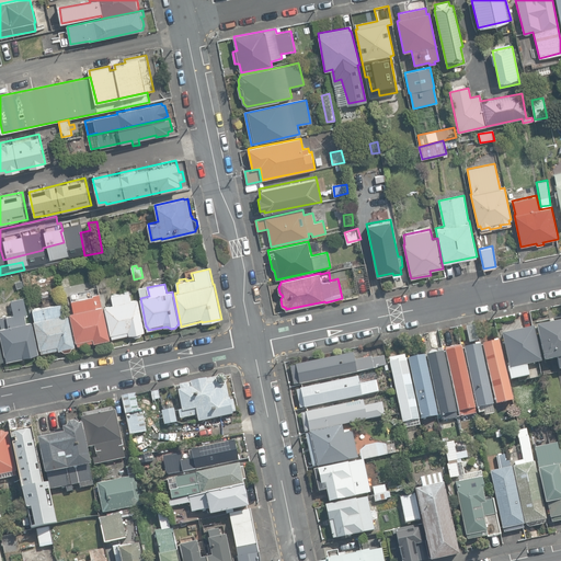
[(64,287),(66,300),(75,299),(72,286),(64,287)]
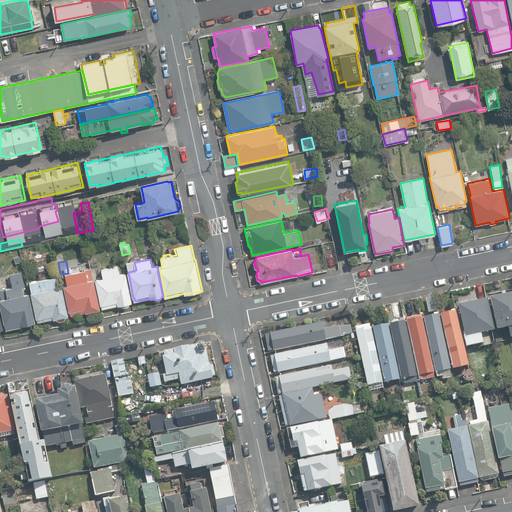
[(101,305),(102,308),(119,305),(122,307),(127,306),(129,303),(132,302),(125,272),(120,273),(118,266),(101,269),(102,277),(95,278),(101,305)]
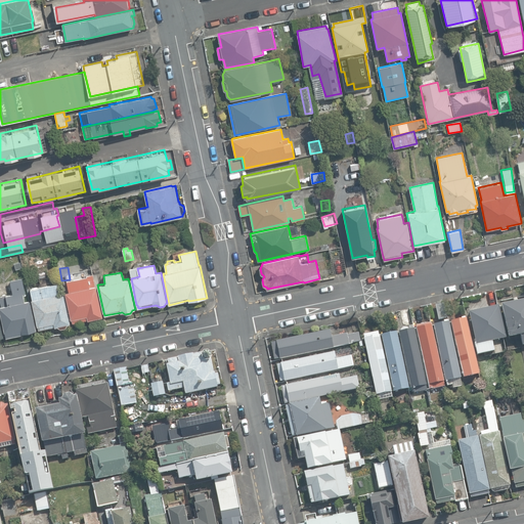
[(73,323),(102,317),(93,275),(88,276),(88,278),(66,282),(68,292),(66,292),(71,319),(72,319),(73,323)]
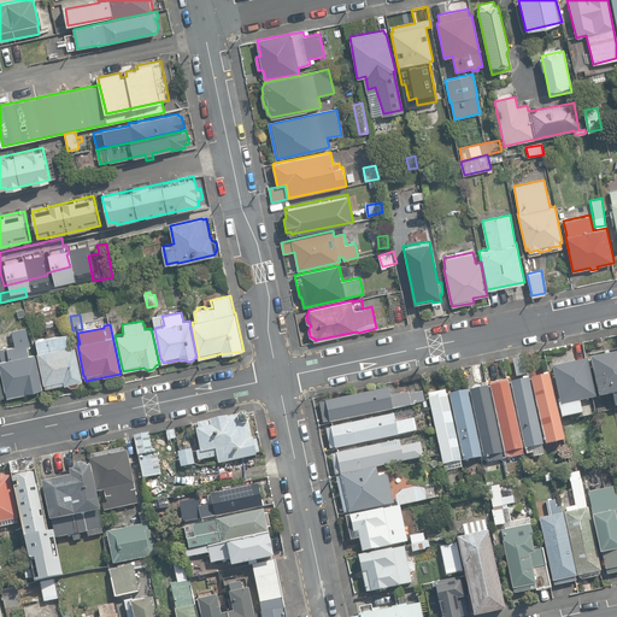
[(6,391),(7,397),(27,393),(42,389),(41,381),(36,353),(29,354),(28,345),(31,345),(28,327),(12,329),(16,346),(0,348),(0,350),(3,360),(0,360),(0,362),(4,381),(6,391)]
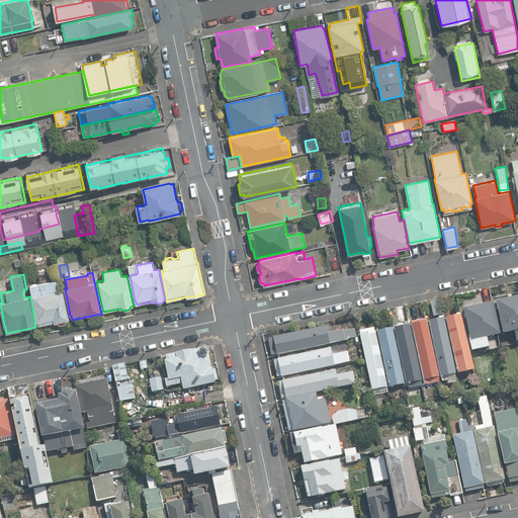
[(59,290),(57,279),(30,285),(32,295),(31,295),(37,326),(57,322),(60,325),(65,324),(67,320),(69,320),(63,289),(59,290)]
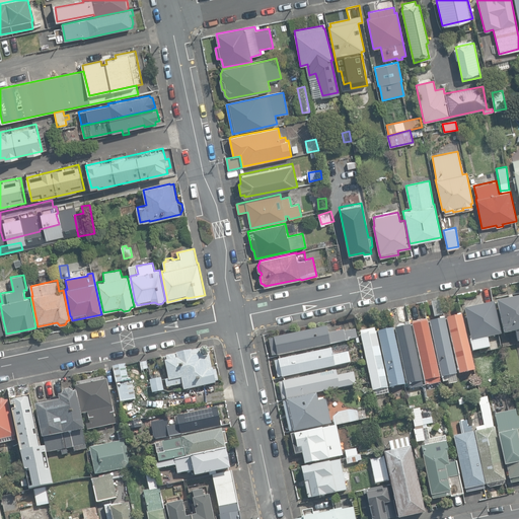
[(515,331),(517,342),(518,342),(518,296),(497,301),(501,320),(502,325),(502,328),(503,334),(515,331)]
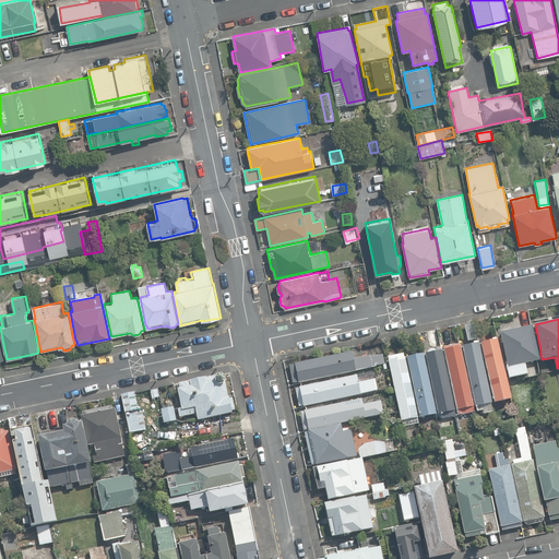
[(464,325),(467,341),(477,340),(474,323),(464,325)]
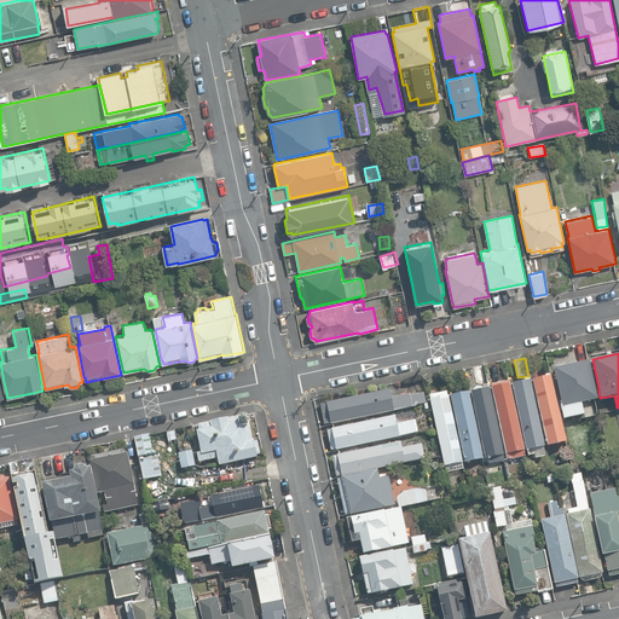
[(560,400),(563,418),(583,414),(580,403),(597,399),(594,382),(589,360),(576,363),(576,360),(567,363),(568,365),(555,368),(557,382),(559,389),(561,399),(560,400)]
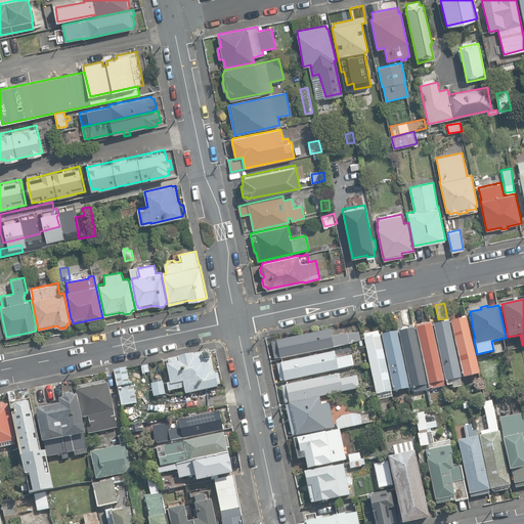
[(451,323),(464,378),(479,374),(468,323),(467,317),(451,321),(451,323)]
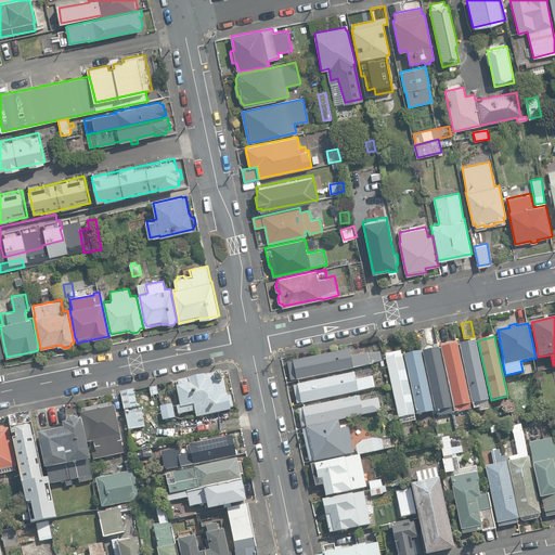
[(478,408),(479,411),(489,409),(476,343),(475,340),(465,343),(459,344),(470,403),(473,403),(474,409),(478,408)]
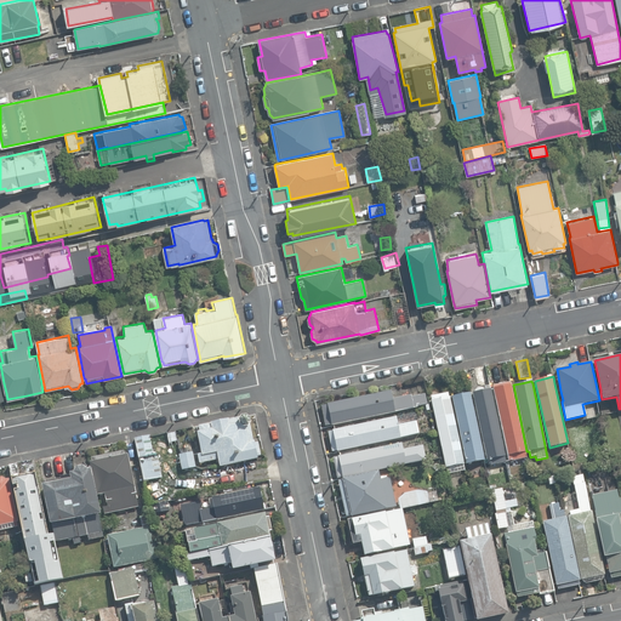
[(494,388),(510,461),(527,457),(525,453),(527,451),(512,383),(511,383),(511,382),(502,383),(494,386),(494,388)]
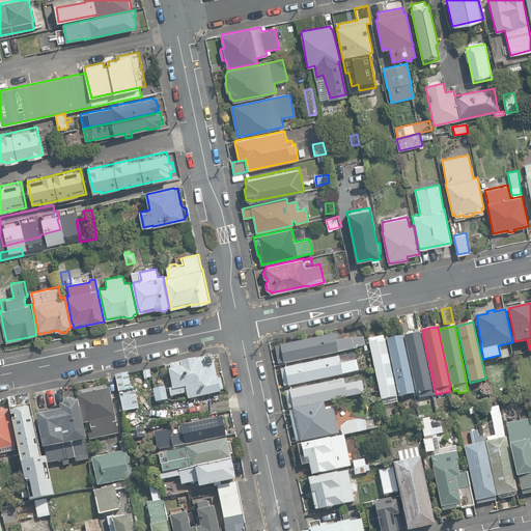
[(419,393),(420,399),(424,398),(424,396),(432,395),(418,329),(414,330),(414,332),(412,331),(410,331),(409,331),(407,333),(406,335),(404,336),(416,393),(419,393)]
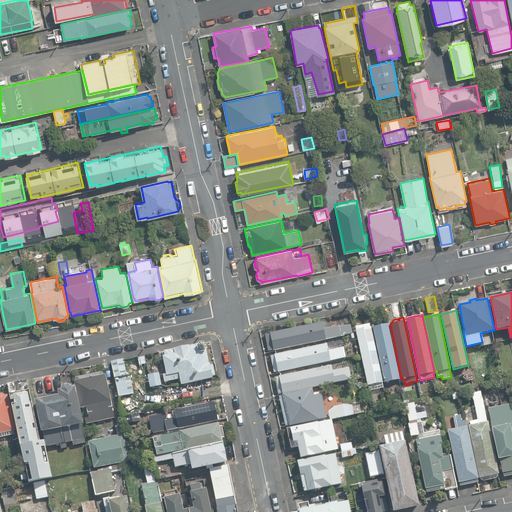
[(373,327),(385,382),(400,379),(388,324),(387,324),(386,321),(382,321),(383,325),(373,327)]
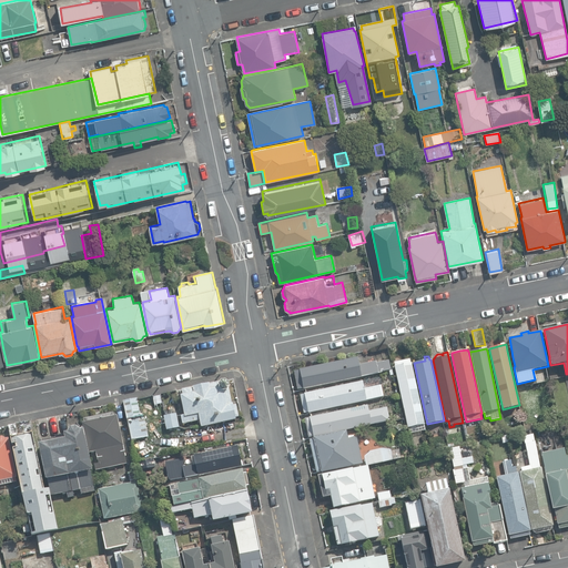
[(294,372),(297,389),(362,377),(362,376),(391,371),(389,361),(376,363),(376,361),(358,364),(357,358),(294,372)]
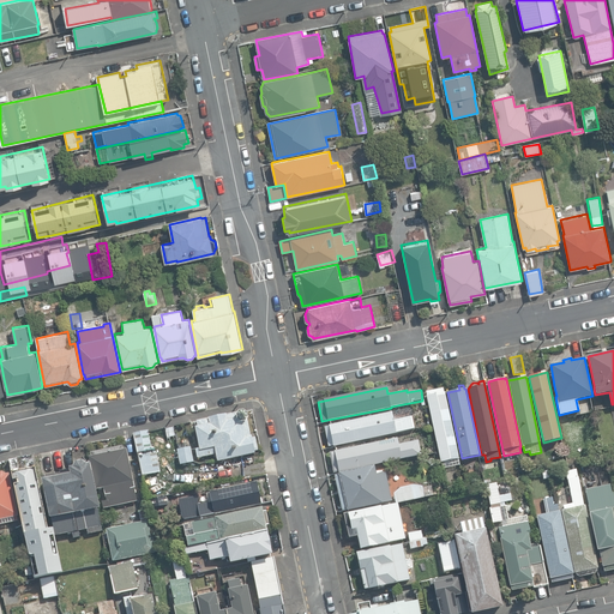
[(426,391),(443,469),(459,465),(458,459),(459,458),(445,392),(444,392),(443,387),(426,391)]
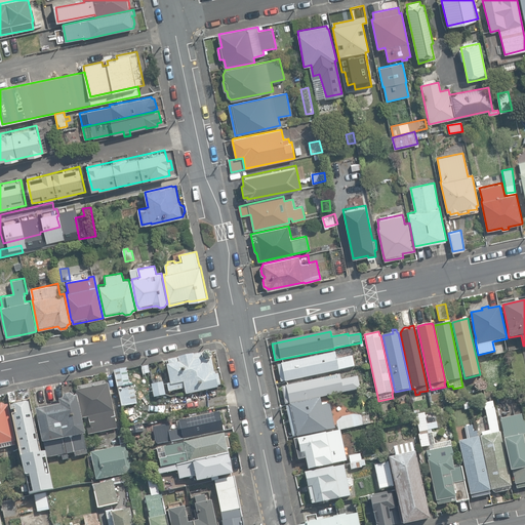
[(184,389),(186,395),(217,388),(217,387),(220,386),(217,373),(214,374),(210,354),(207,352),(167,360),(168,365),(167,366),(170,384),(167,385),(168,392),(184,389)]
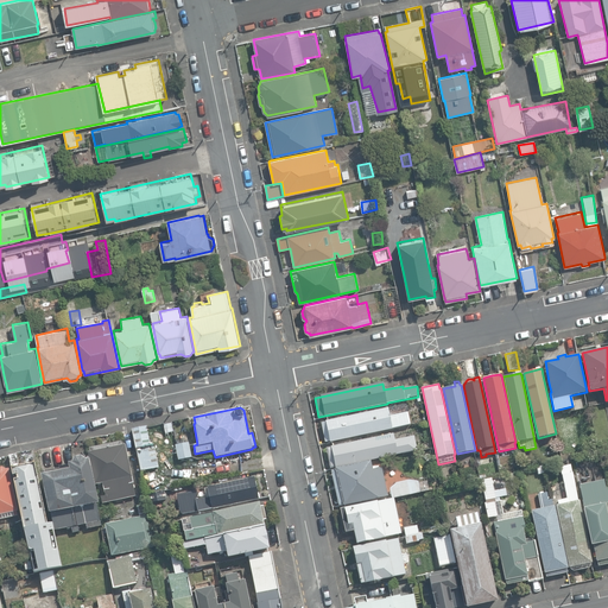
[(322,423),(325,442),(410,424),(410,423),(418,422),(417,411),(407,413),(407,412),(390,416),(388,409),(322,423)]
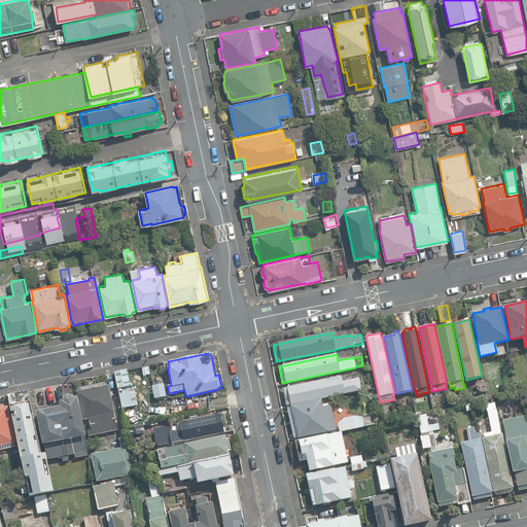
[(117,389),(118,389),(130,387),(127,370),(114,372),(117,389)]
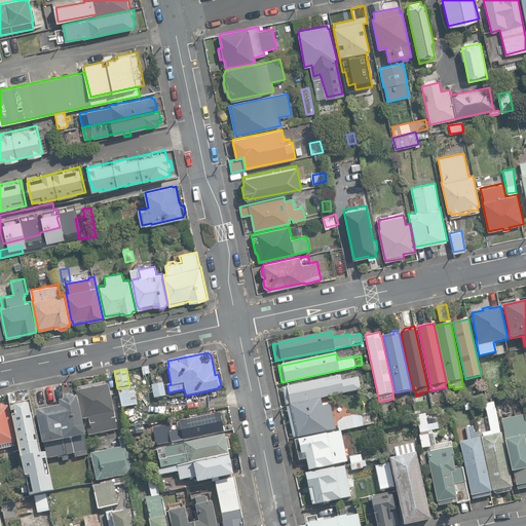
[(283,387),(287,405),(344,393),(344,392),(360,389),(358,379),(341,382),(340,375),(283,387)]
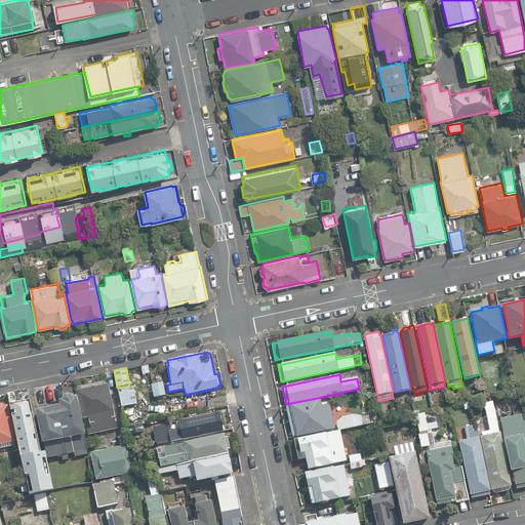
[(81,418),(82,418),(84,417),(88,434),(117,428),(114,410),(108,384),(105,384),(105,380),(78,387),(78,390),(75,391),(76,396),(81,418)]
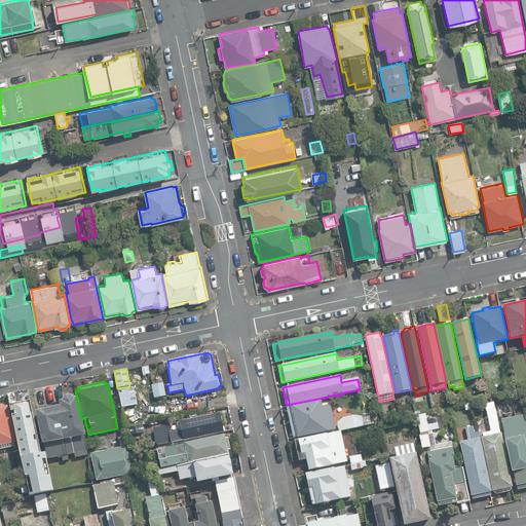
[(151,385),(154,398),(165,396),(163,383),(151,385)]
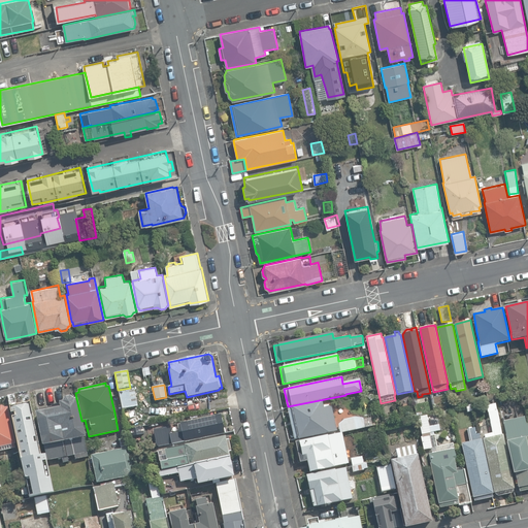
[(119,390),(123,409),(137,406),(133,387),(119,390)]
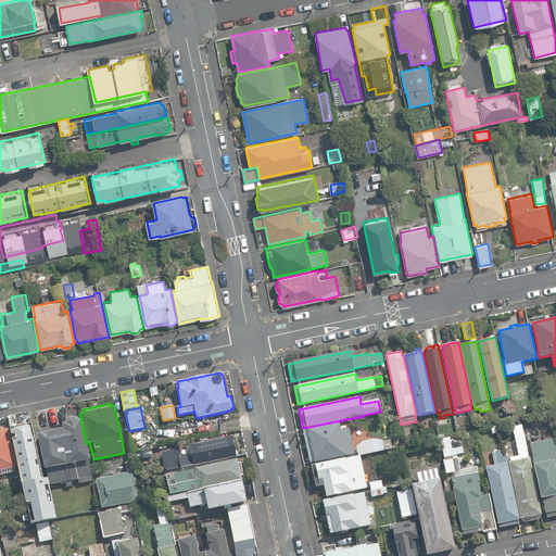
[(13,440),(32,523),(37,522),(47,520),(49,520),(57,519),(48,479),(43,480),(29,413),(8,417),(12,436),(15,436),(16,439),(13,440)]
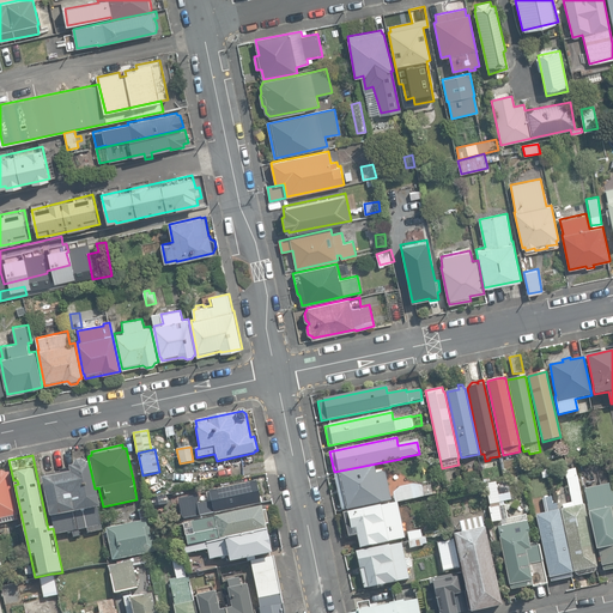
[(99,508),(96,489),(95,489),(89,462),(86,463),(82,460),(76,461),(73,466),(70,467),(71,473),(42,479),(46,498),(49,517),(52,517),(55,534),(71,532),(72,538),(80,536),(79,530),(87,528),(87,533),(104,529),(99,508)]
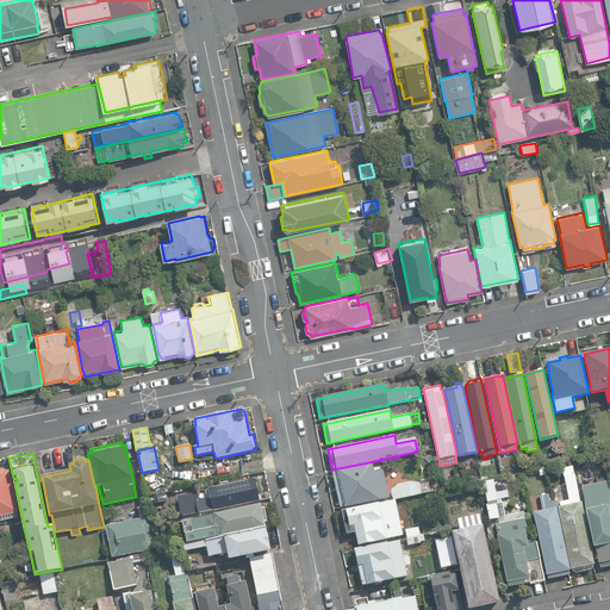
[(337,496),(340,508),(390,497),(384,468),(374,471),(372,462),(336,470),(337,471),(332,472),(337,496)]
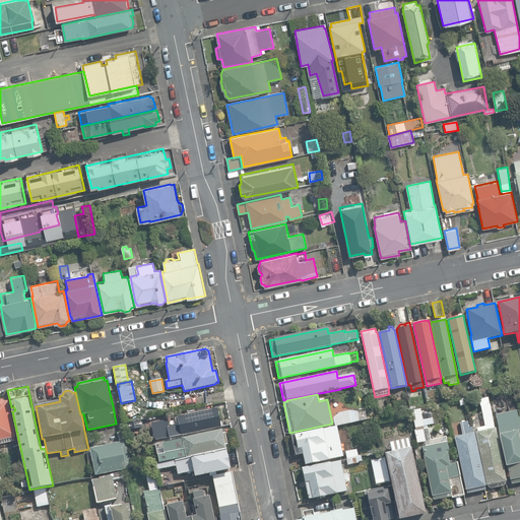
[(491,488),(493,489),(505,485),(506,483),(507,481),(496,428),(490,398),(480,400),(485,427),(478,428),(479,432),(476,432),(488,485),(489,485),(491,488)]
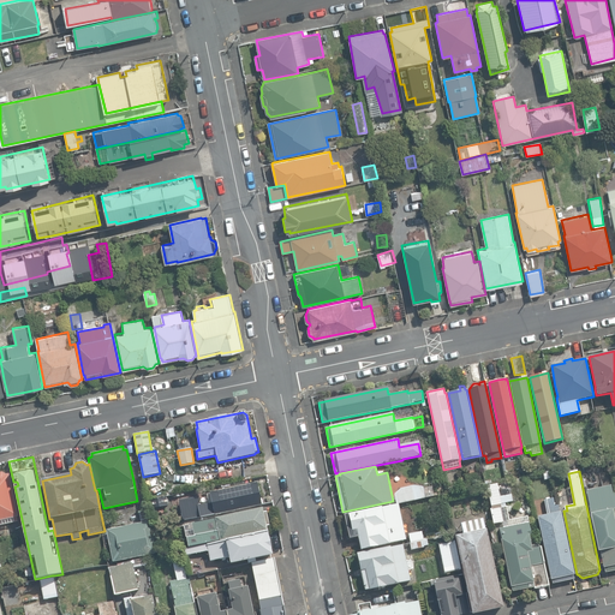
[(0,525),(19,521),(10,473),(6,475),(3,472),(0,472),(0,525)]
